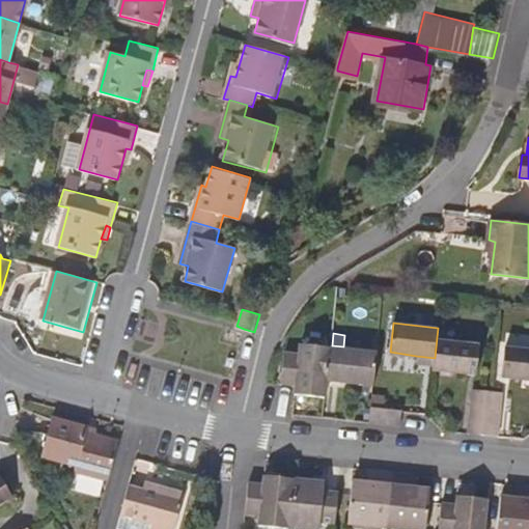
[(479,342),(437,337),(435,358),(434,365),(434,367),(476,372),(479,342)]
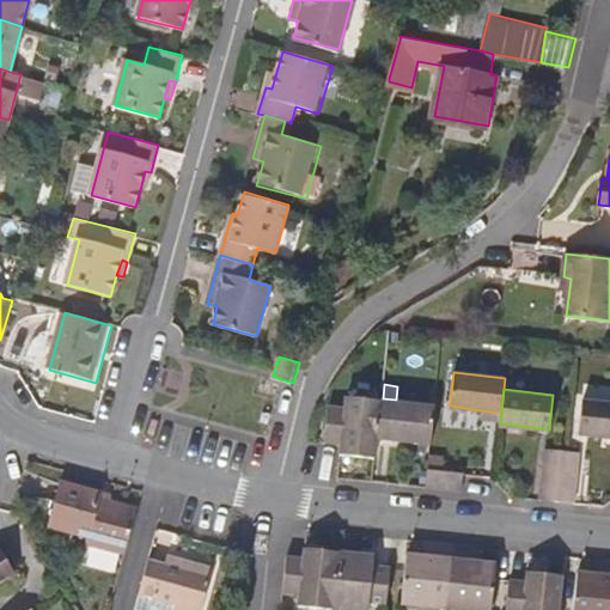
[(325,420),(324,441),(342,444),(341,452),(376,457),(378,434),(383,398),(347,394),(345,407),(327,404),(327,418),(325,420)]
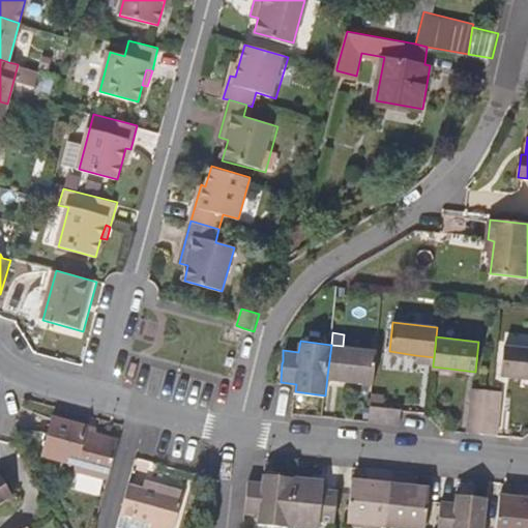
[(378,349),(343,346),(331,345),(327,376),(374,381),(378,349)]
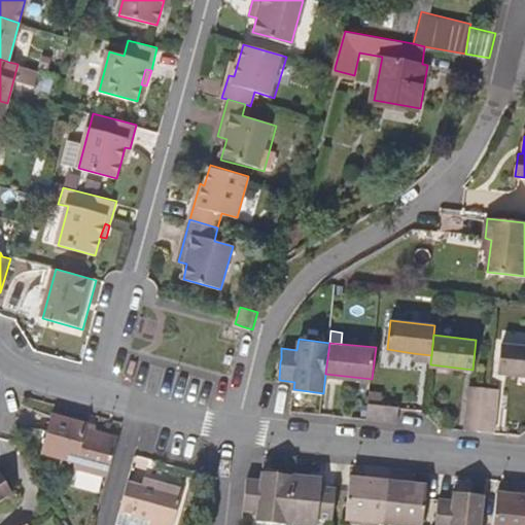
[(497,373),(524,375),(524,345),(501,343),(497,373)]
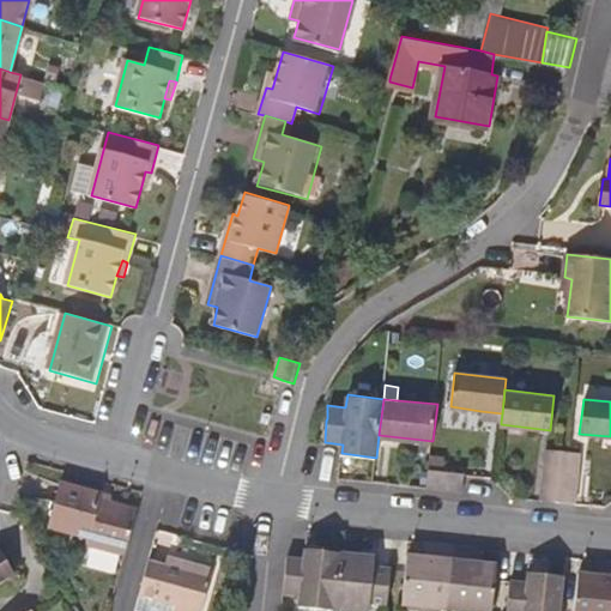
[(481,419),(501,422),(502,413),(481,411),(481,419)]
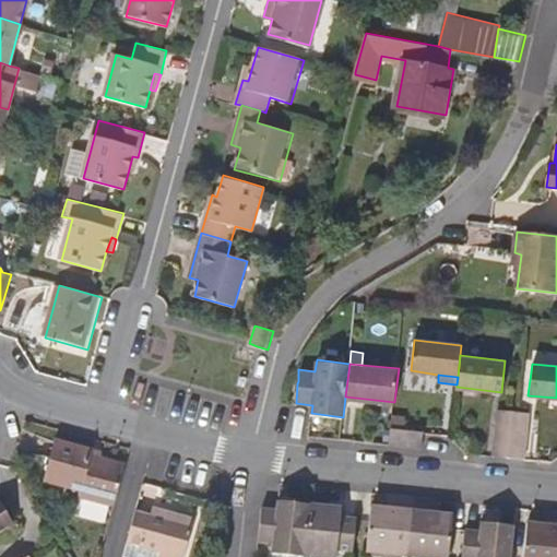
[(497,407),(495,422),(513,424),(514,410),(497,407)]
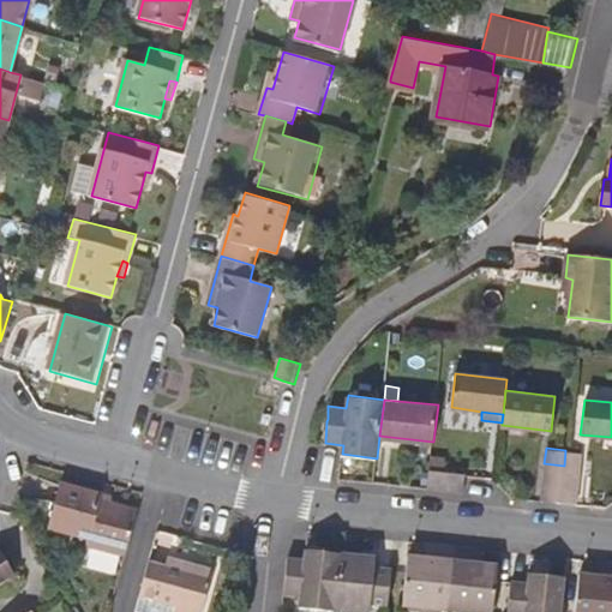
[(581,451),(565,450),(564,466),(580,467),(581,451)]
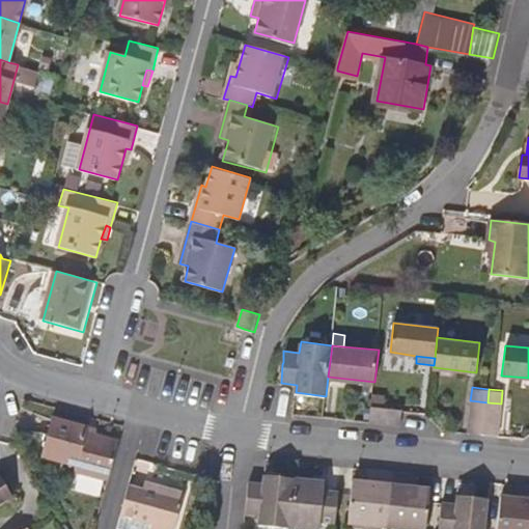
[(386,393),(373,391),(371,406),(384,407),(386,393)]
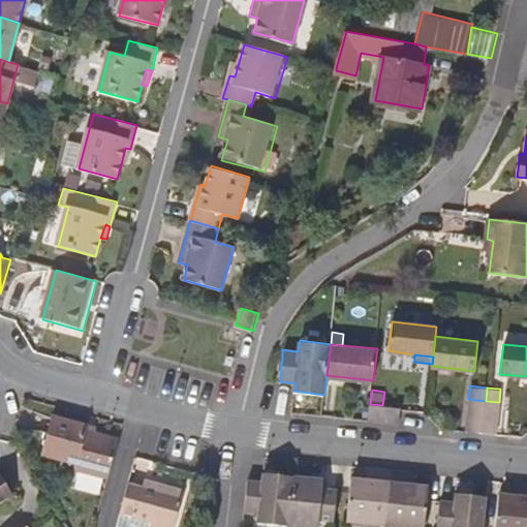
[(486,401),(468,399),(464,430),(482,432),(486,401)]
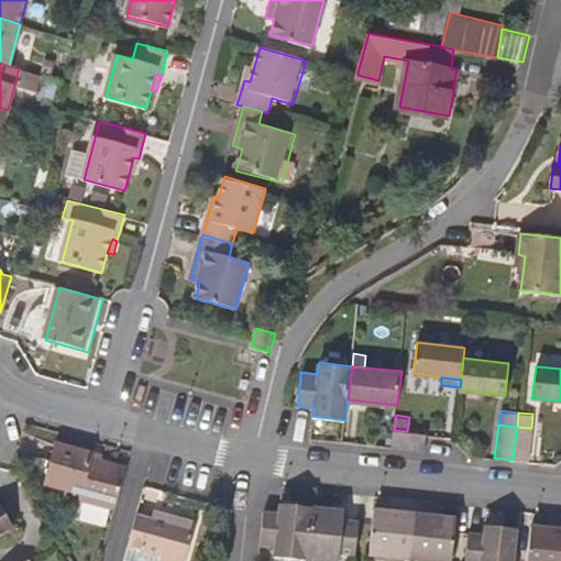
[(527,461),(531,428),(517,427),(513,460),(527,461)]
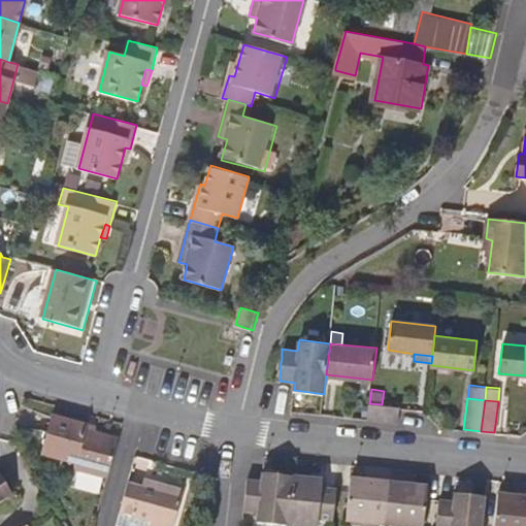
[(400,407),(382,404),(369,403),(368,419),(384,420),(399,422),(400,407)]
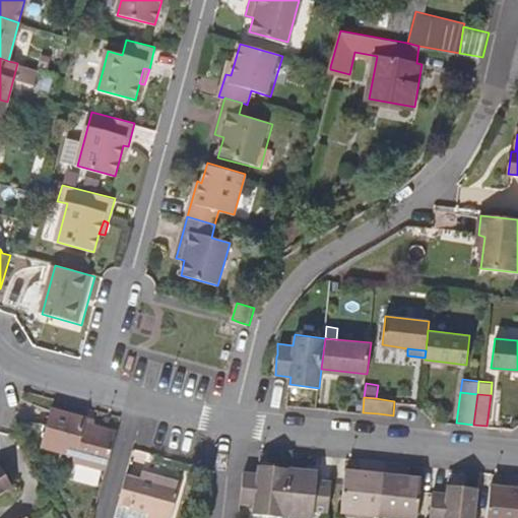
[(117,430),(94,425),(85,422),(86,416),(53,407),(42,445),(75,454),(73,459),(107,467),(117,430)]
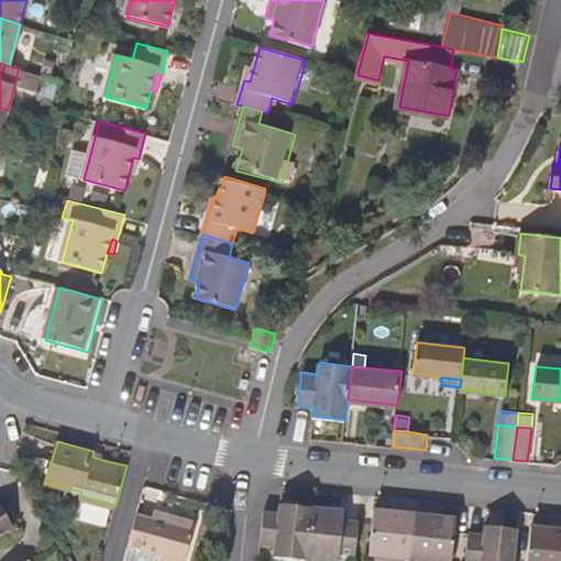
[(392,496),(389,508),(374,507),(370,552),(411,557),(418,498),(400,497),(392,496)]
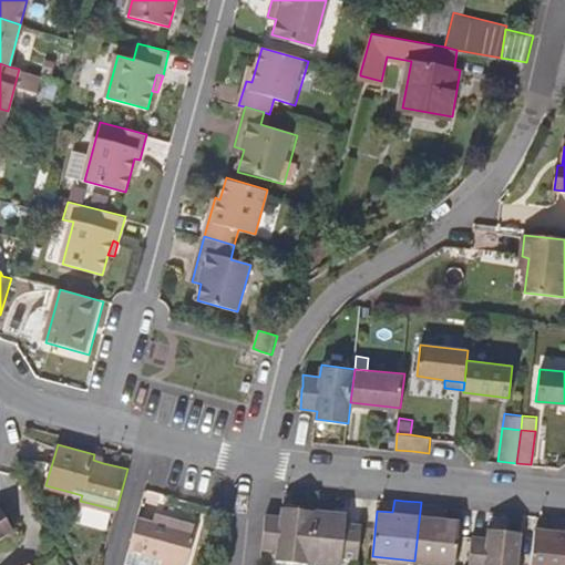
[(459,520),(443,519),(434,517),(435,504),(421,502),(414,561),(454,564),(459,520)]
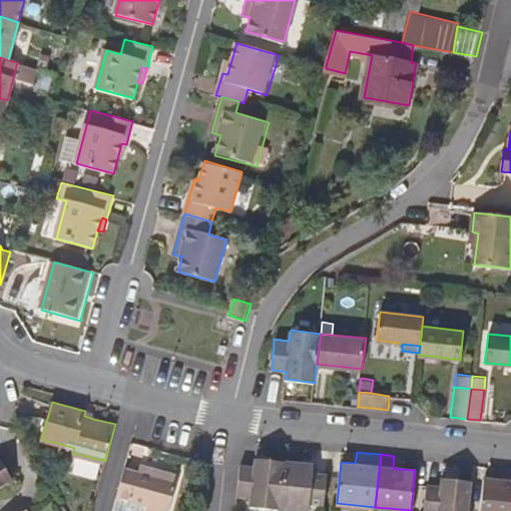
[(249,504),(281,508),(286,459),(257,456),(253,455),(252,465),(241,464),(238,494),(250,496),(249,504)]
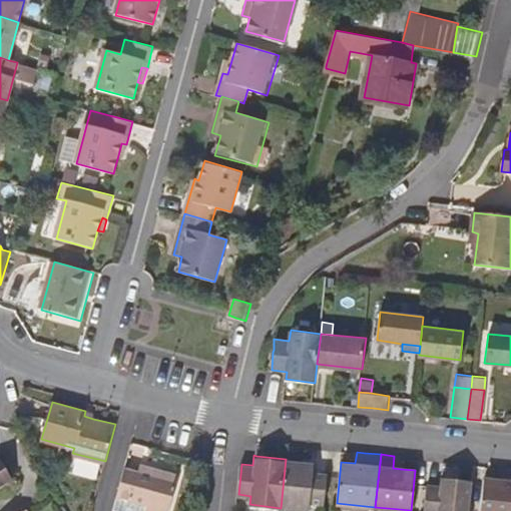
[(401,469),(402,456),(394,456),(393,468),(401,469)]
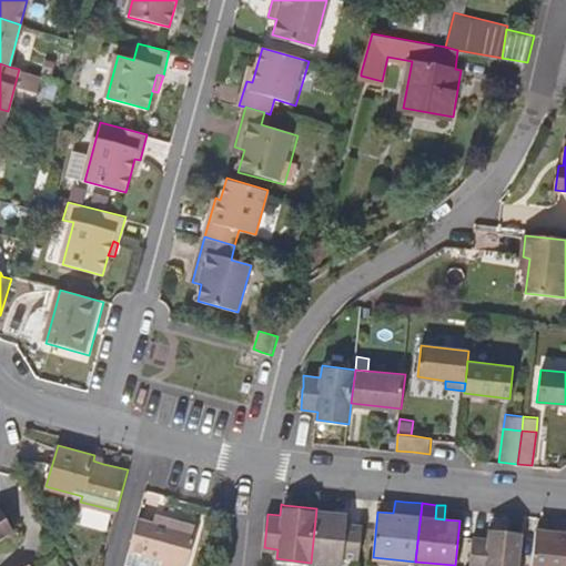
[(0,541),(14,532),(0,508),(0,541)]
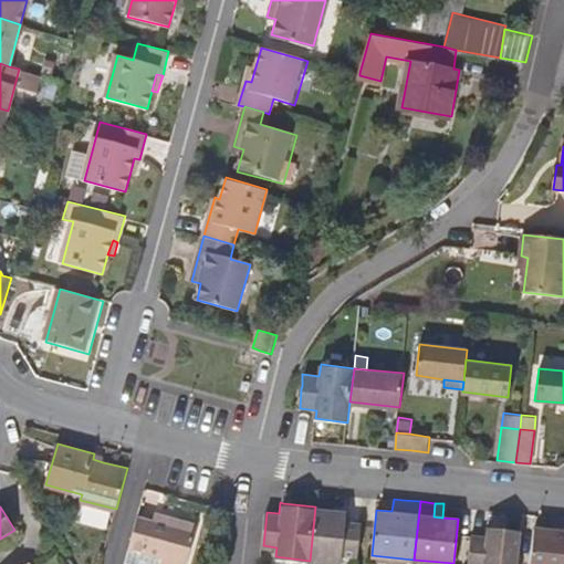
[(341,563),(343,554),(359,556),(363,522),(345,520),(346,510),(315,507),(310,561),(337,563),(341,563)]
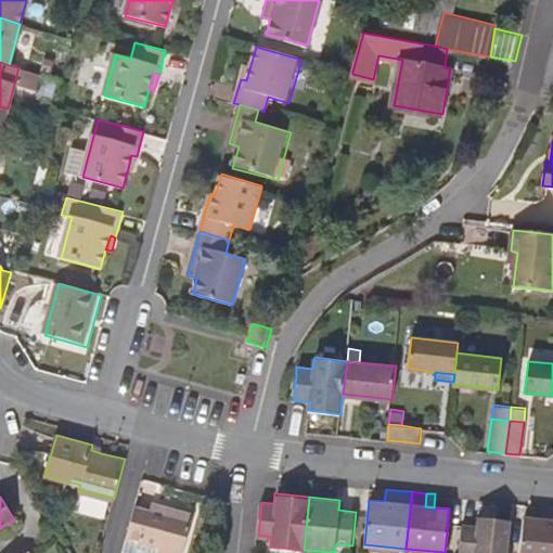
[(153,502),(151,511),(157,512),(159,504),(153,502)]
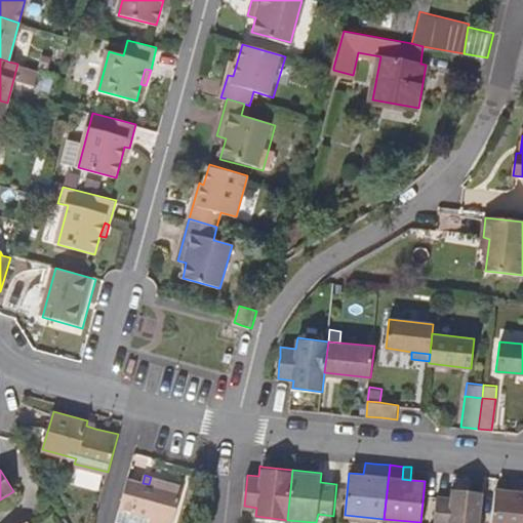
[(173,522),(185,485),(151,477),(149,484),(143,483),(127,479),(120,508),(152,516),(151,521),(159,522),(173,522)]
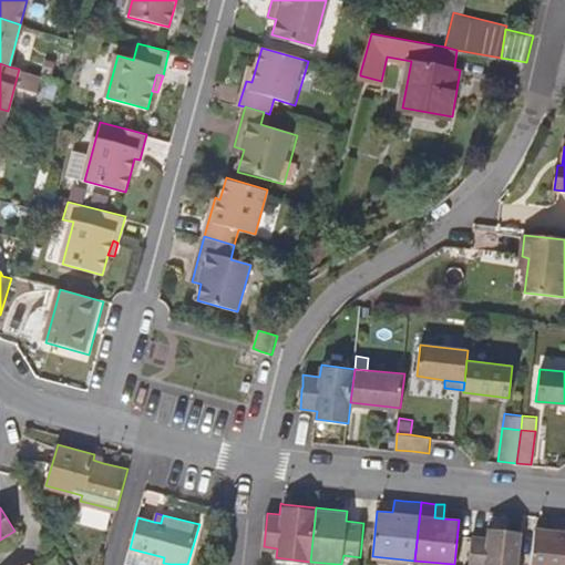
[(552,516),(551,530),(560,531),(562,517),(552,516)]
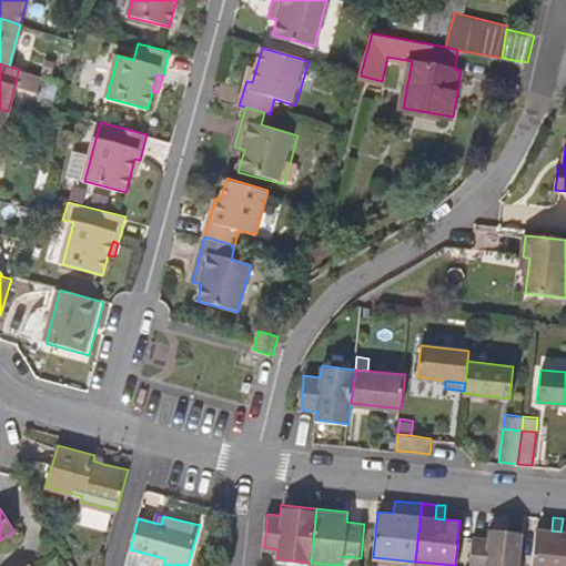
[(561,532),(552,531),(536,529),(531,565),(565,565),(565,518),(563,518),(561,532)]
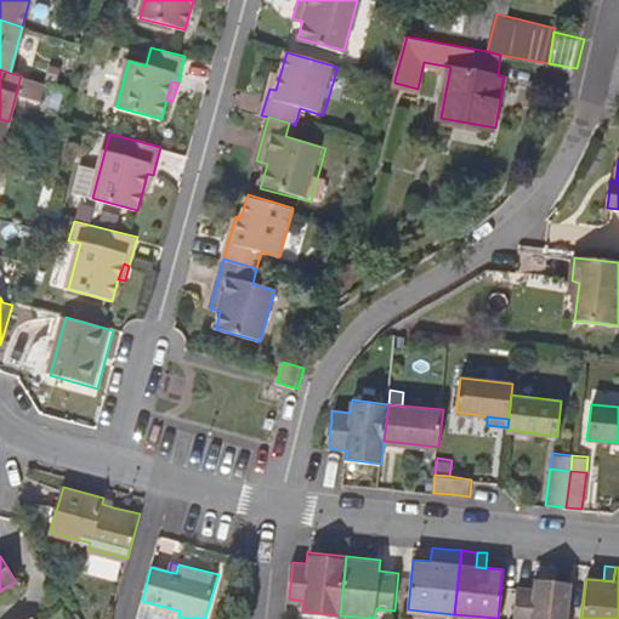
[(568,618),(573,583),(535,578),(533,589),(520,586),(515,618),(568,618)]
